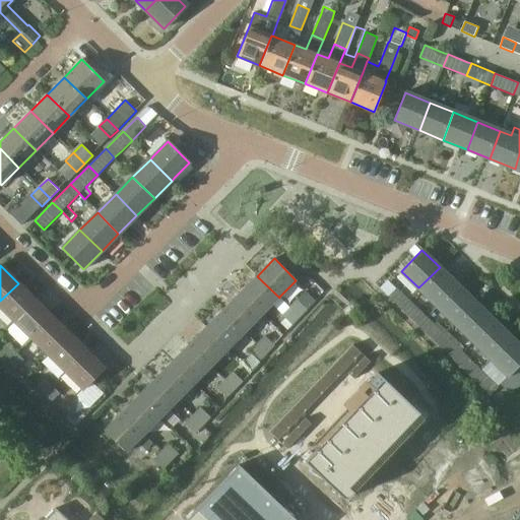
[(437,306),(458,285),(440,267),(418,287),(437,306)]
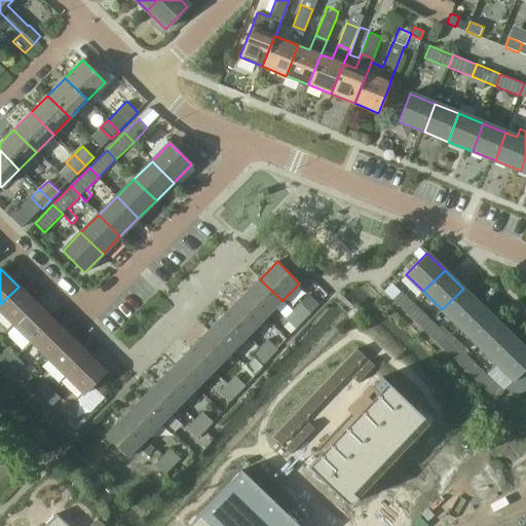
[(403,311),(413,302),(388,277),(379,288),(403,311)]
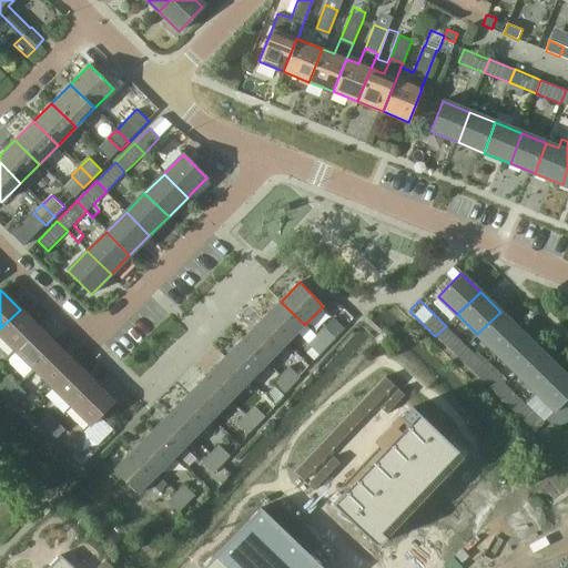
[(297,332),(305,325),(281,302),(262,320),(286,344),(297,332)]
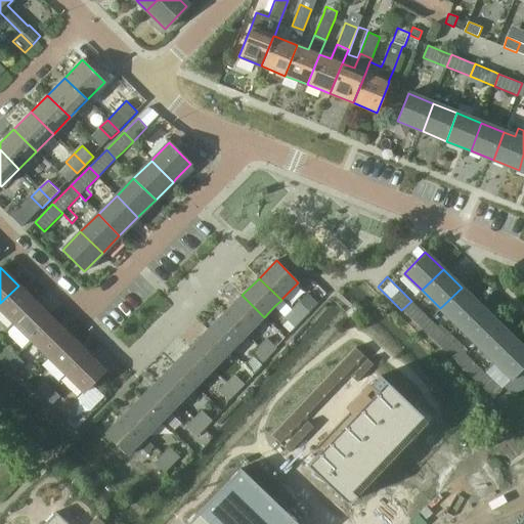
[(18,286),(0,303),(0,311),(12,324),(34,302),(18,286)]
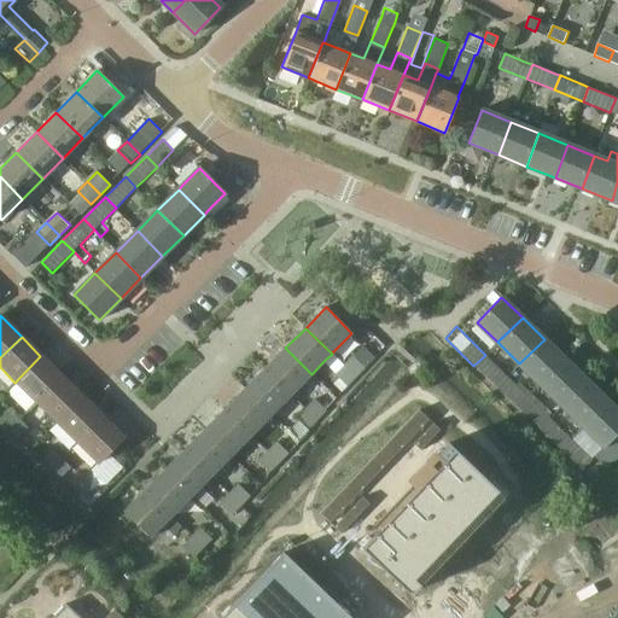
[(541,385),(565,360),(544,339),(519,363),(541,385)]
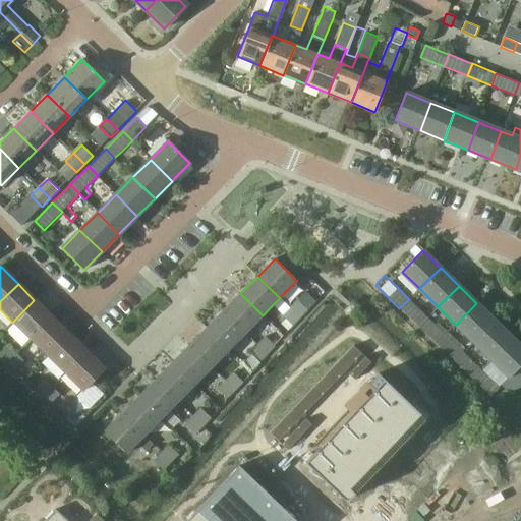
[(245,333),(263,315),(240,293),(223,311),(245,333)]
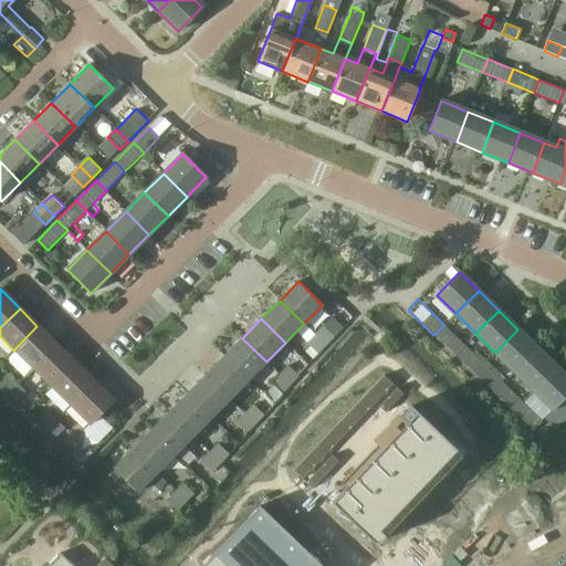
[(317,354),(326,345),(315,334),(304,323),(304,324),(296,331),(307,342),(306,343),(317,354)]
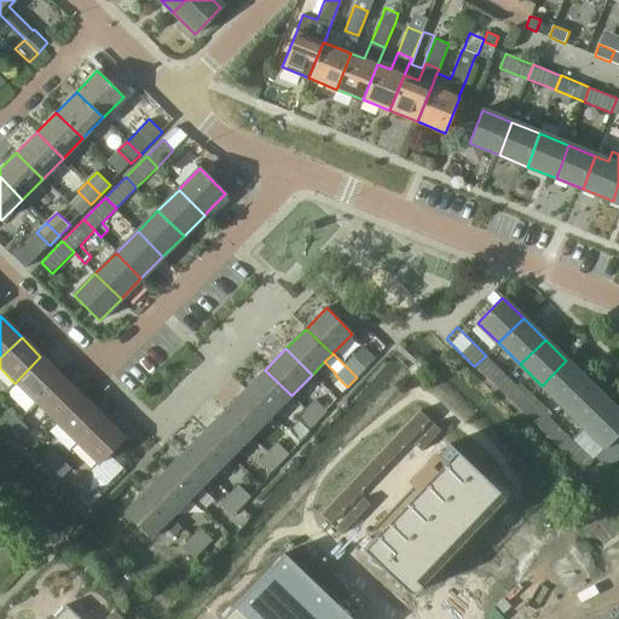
[(496,387),(507,376),(486,356),(474,366),(496,387)]
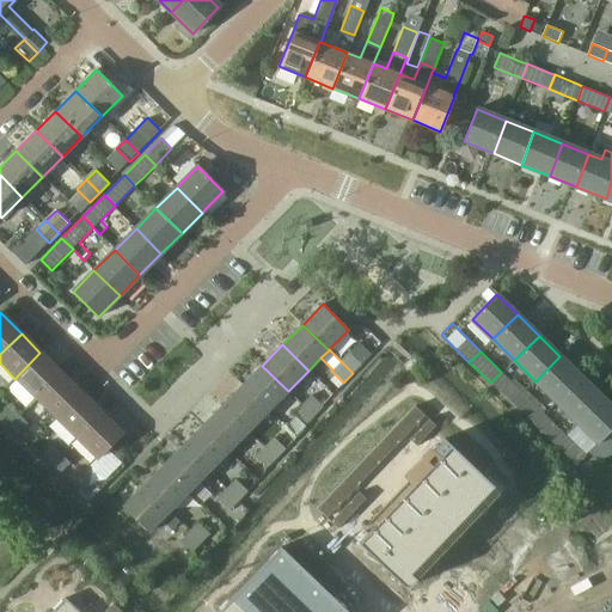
[(40,353),(14,379),(36,399),(62,374),(40,353)]
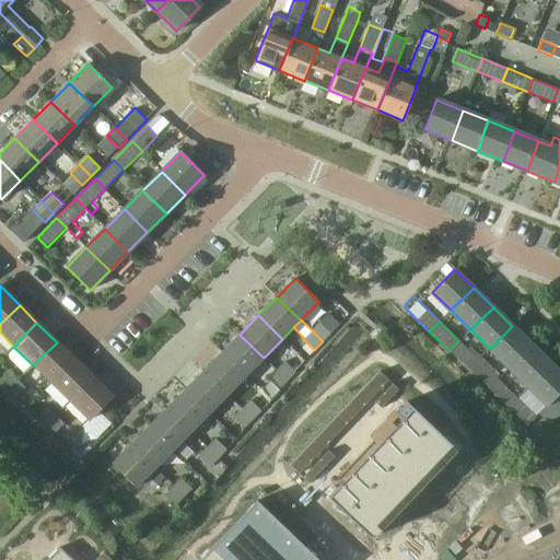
[(319,323),(312,330),(323,341),(330,334),(319,323)]
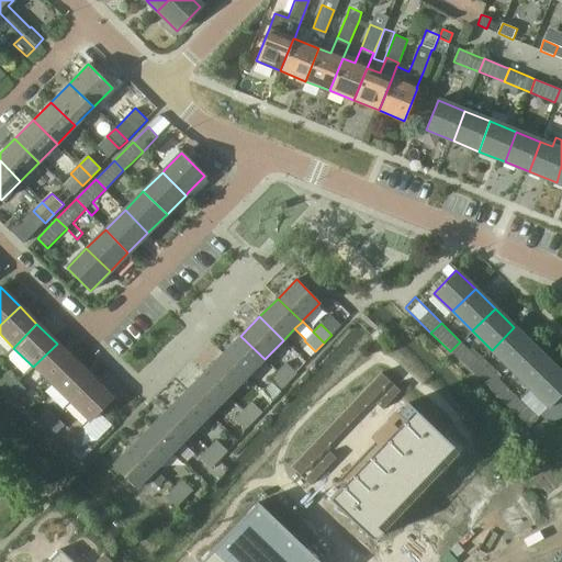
[(512,369),(534,346),(514,327),(492,350),(512,369)]
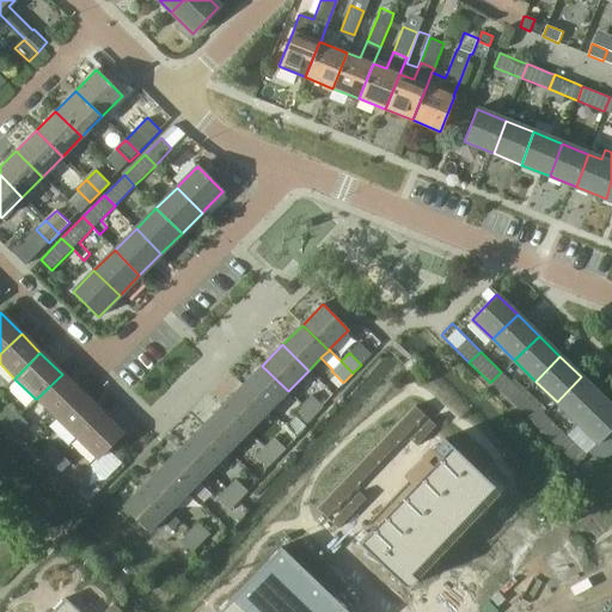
[(268,411),(288,391),(262,366),(242,386),(268,411)]
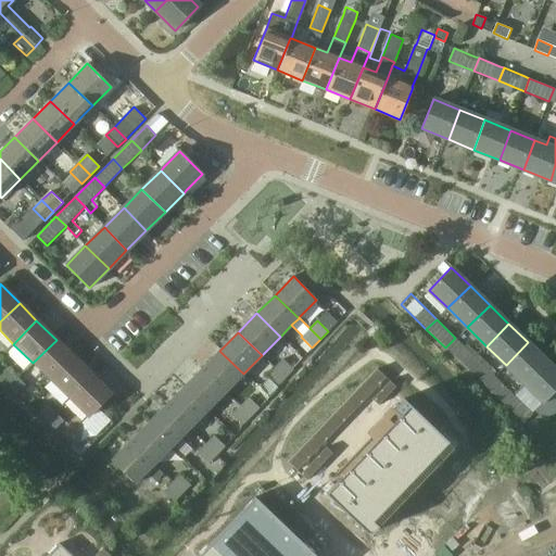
[(445,348),(466,368),(476,357),(455,338),(445,348)]
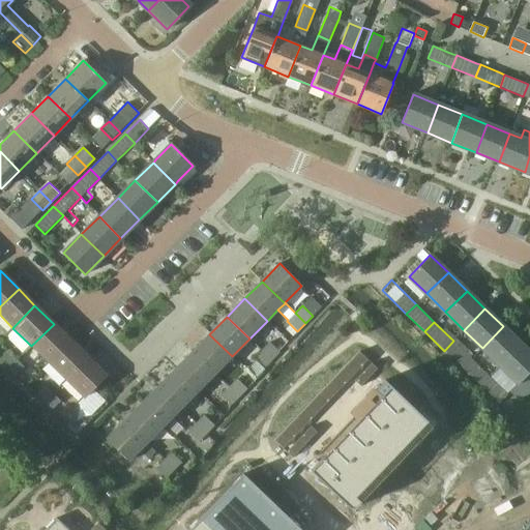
[(54,324),(31,346),(49,363),(71,342),(54,324)]
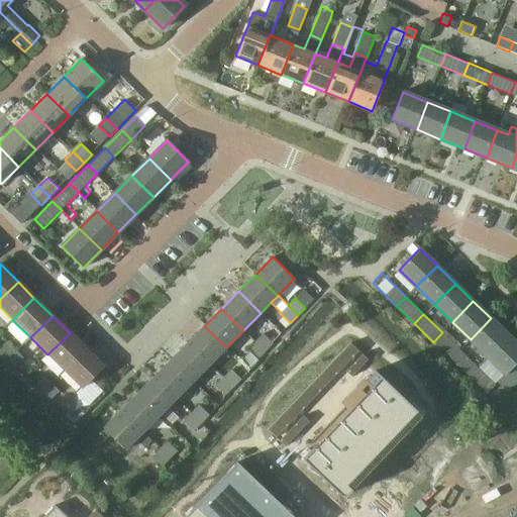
[(488,356),(509,335),(491,318),(471,339),(488,356)]
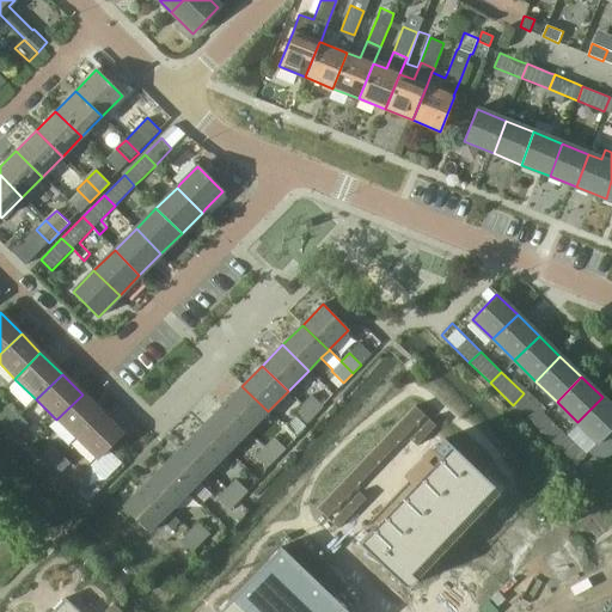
[(248,432),(268,411),(242,386),(221,407),(248,432)]
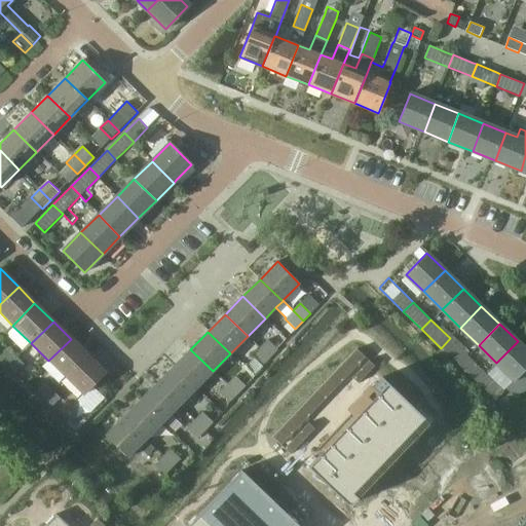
[(459,366),(468,357),(450,338),(441,348),(459,366)]
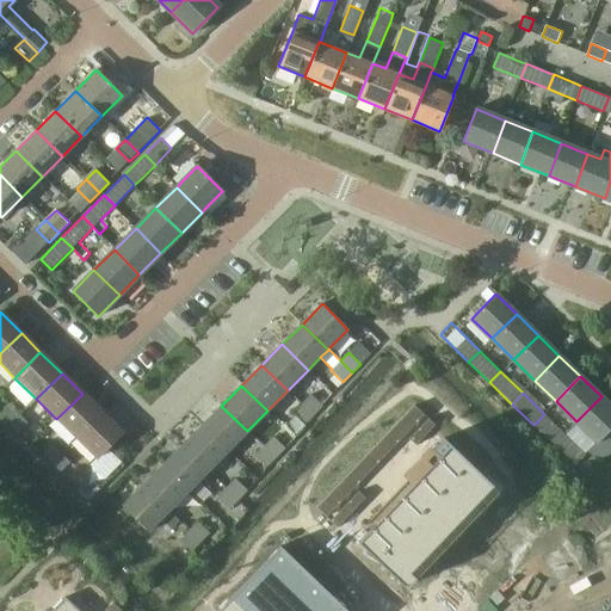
[(82,394),(56,419),(76,439),(102,413),(82,394)]
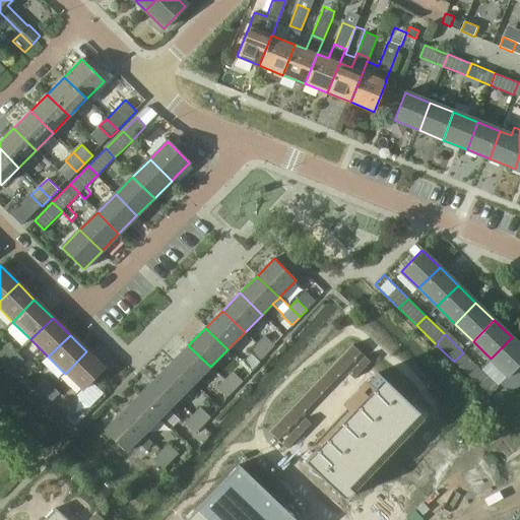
[(256,343),(267,354),(275,346),(264,335),(256,343)]
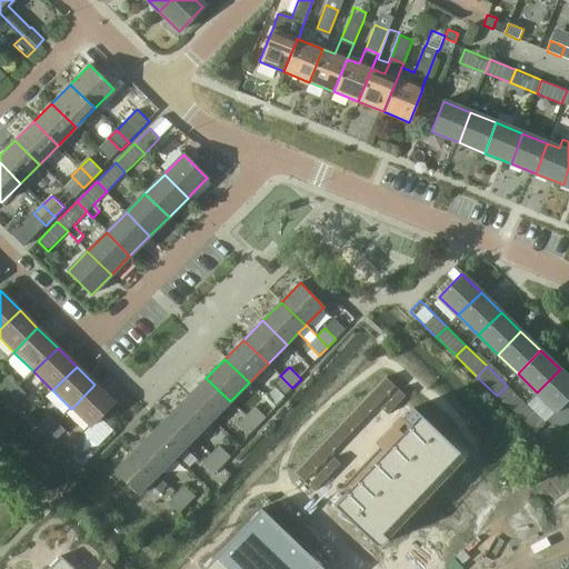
[(568,378),(560,369),(537,392),(555,410),(547,419),(558,431),(568,420),(568,378)]
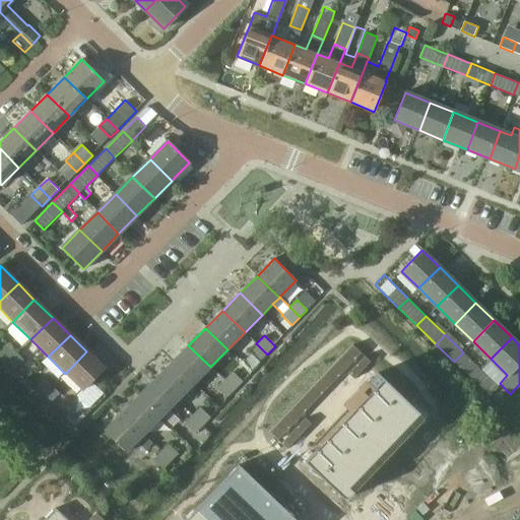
[(260,363),(267,354),(256,343),(249,351),(260,363)]
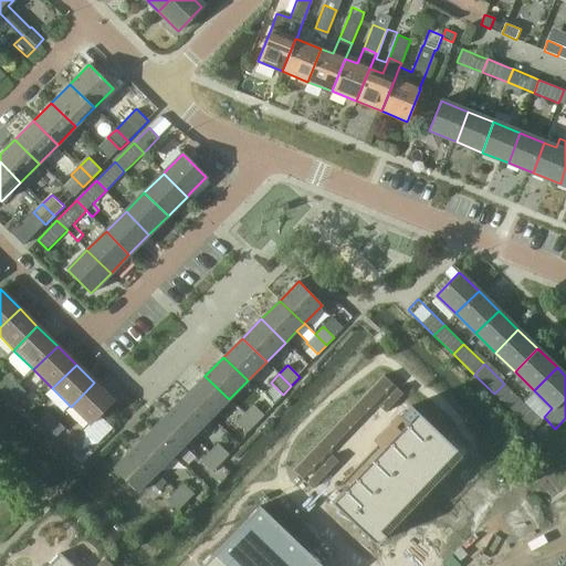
[(0,388),(7,396),(19,384),(10,375),(0,385),(0,388)]
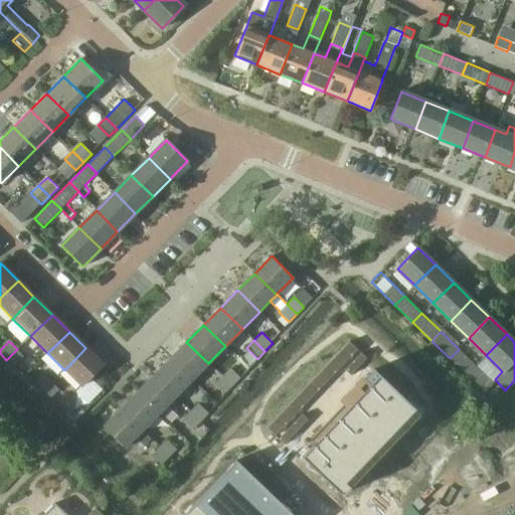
[(275,437),(358,349),(349,341),(267,427),(275,437)]
